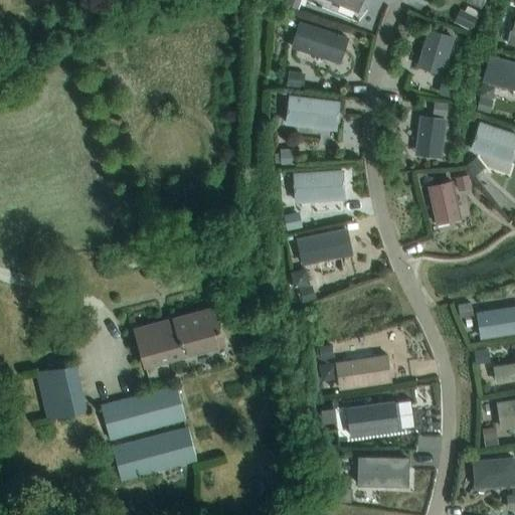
[(328,0),(358,12),(362,0),(328,0)]
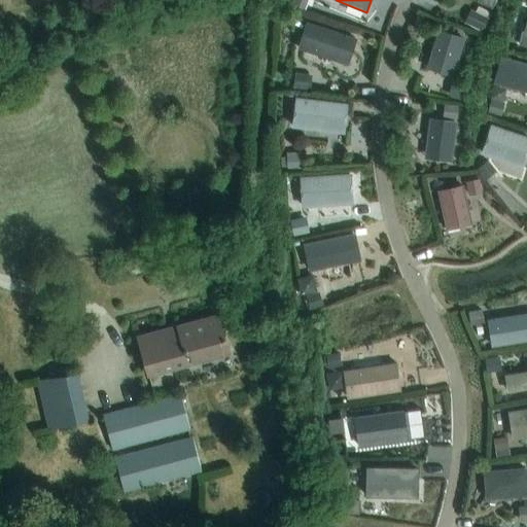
[(478,0),(478,1),(491,8),(495,0),(478,0)]
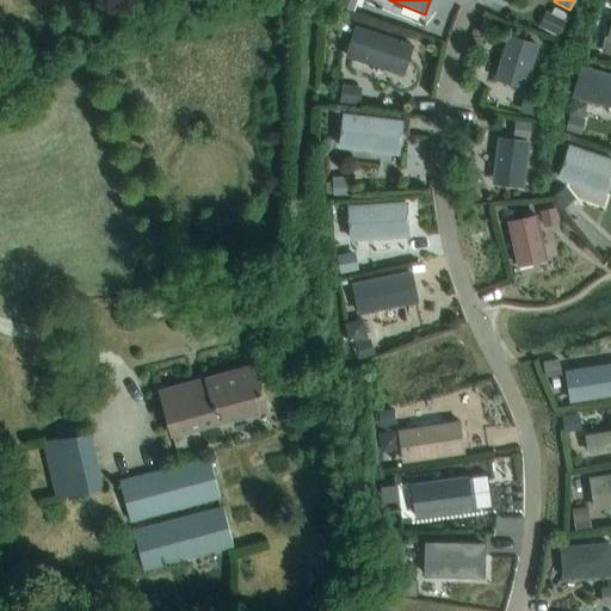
[(605,35),(600,51),(610,54),(610,22),(608,36),(605,35)]
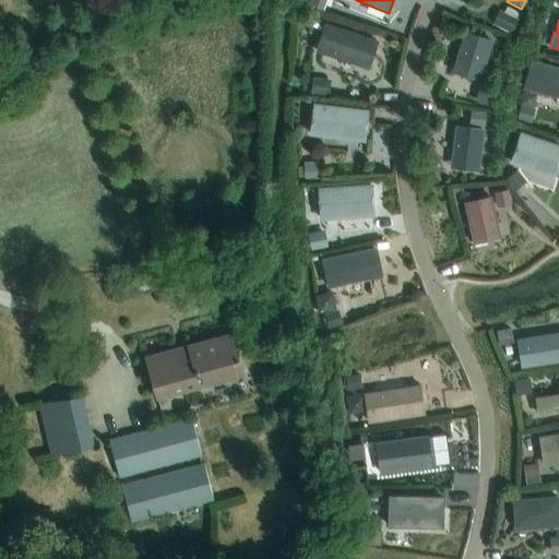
[(316,51),(370,69),(379,40),(325,22),(316,51)]
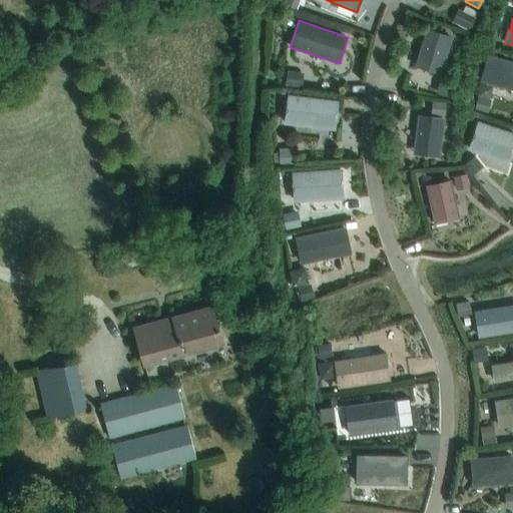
[(426,28),(414,65),(441,74),(453,36),(426,28)]
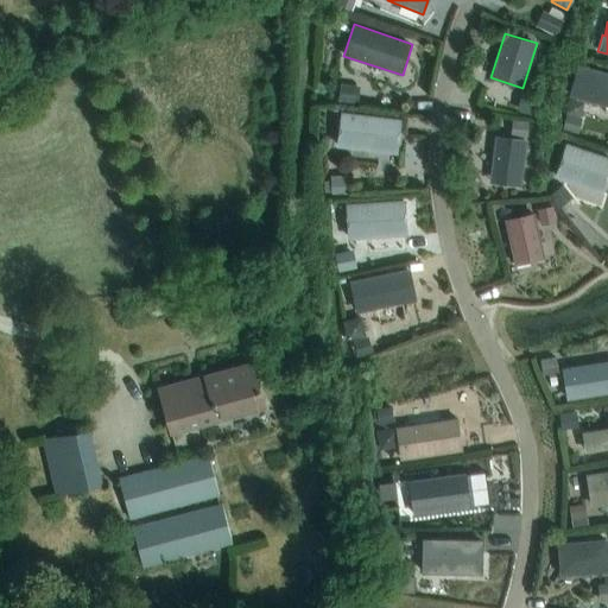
[(607,106),(607,73),(577,64),(569,96),(607,106)]
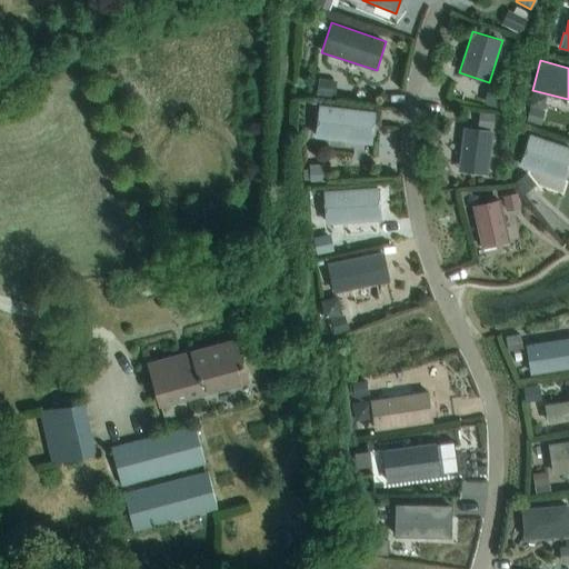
[(319,105),(316,137),(371,143),(376,111),(319,105)]
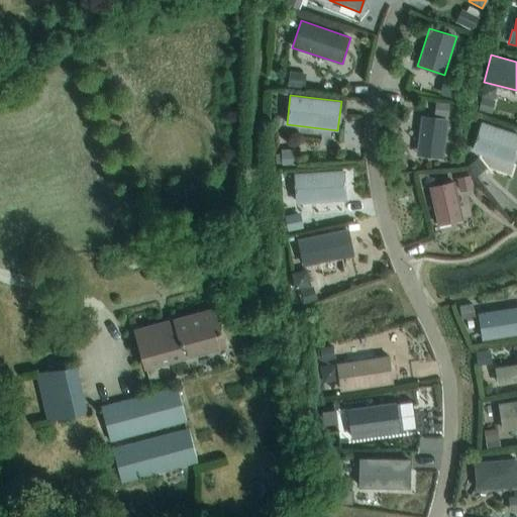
[(447,120),(421,117),(418,143),(423,143),(427,149),(426,154),(442,157),(447,120)]
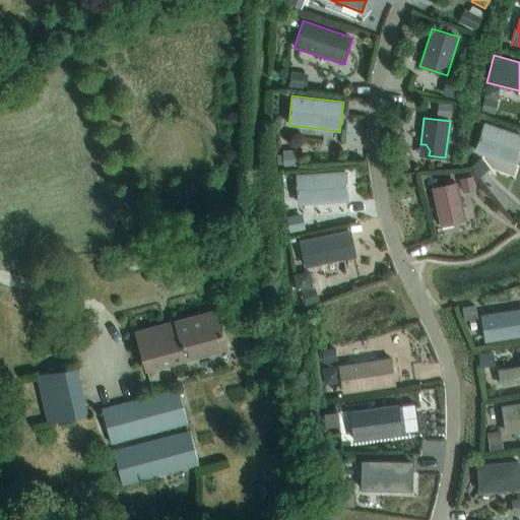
[(514,163),(519,145),(519,136),(484,124),(475,150),(514,163)]
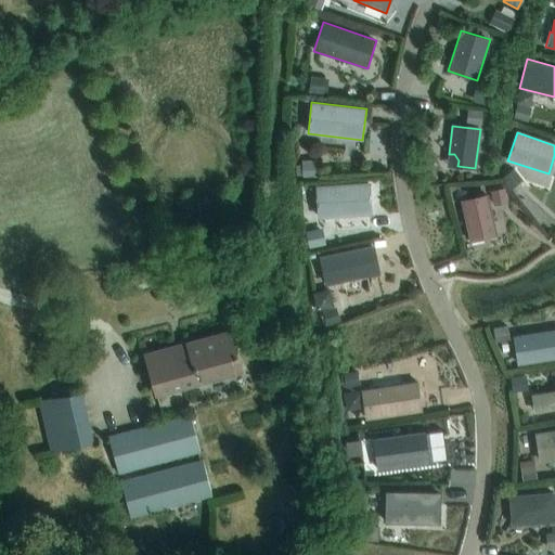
[(521,178),(503,181),(506,196),(525,192),(521,178)]
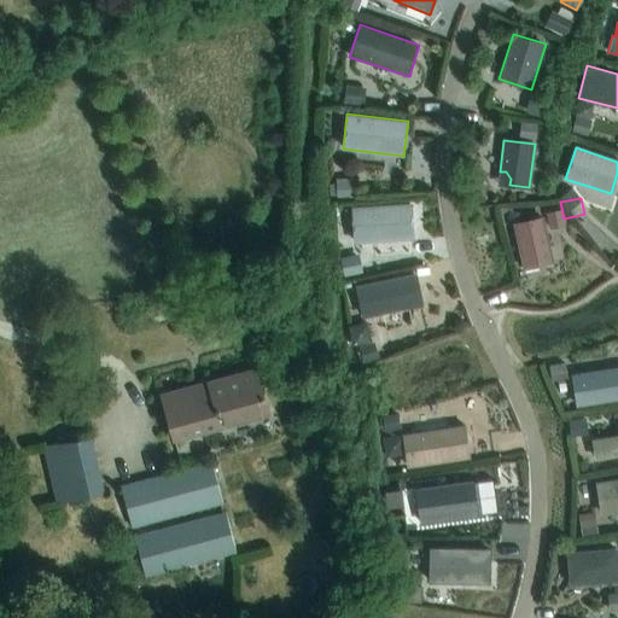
[(410,202),(351,207),(355,243),(414,238),(410,202)]
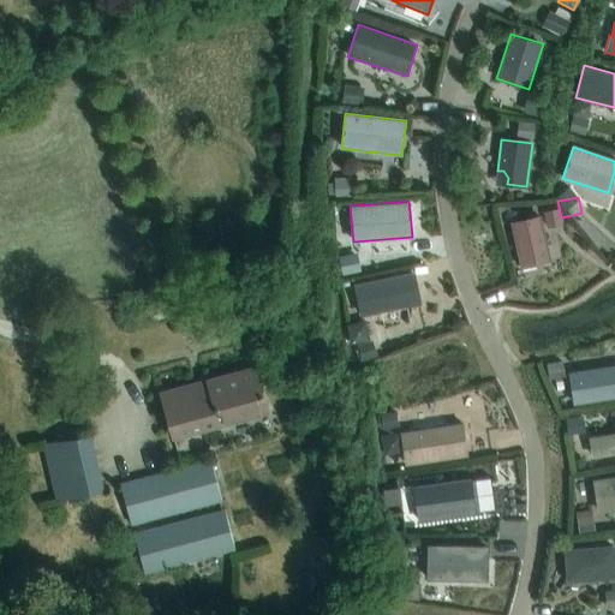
[(541,249),(547,248),(539,218),(512,224),(521,266),(538,262),(537,256),(541,249)]
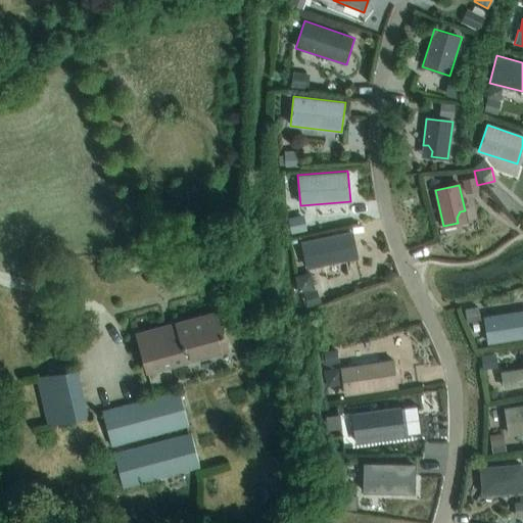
[(306,269),(358,258),(352,231),(300,241),(306,269)]
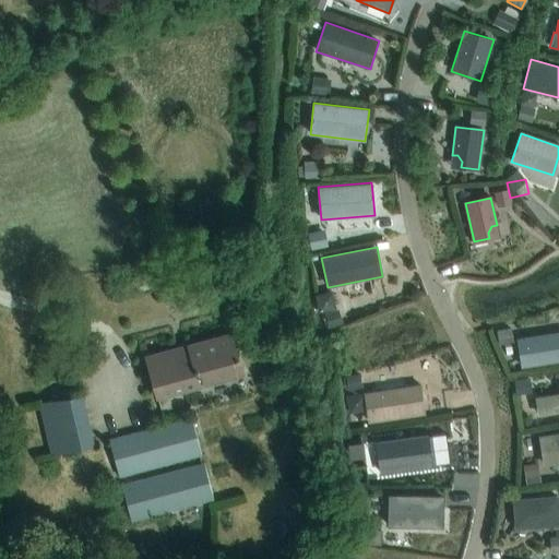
[(332,292),(316,295),(319,312),(335,309),(332,292)]
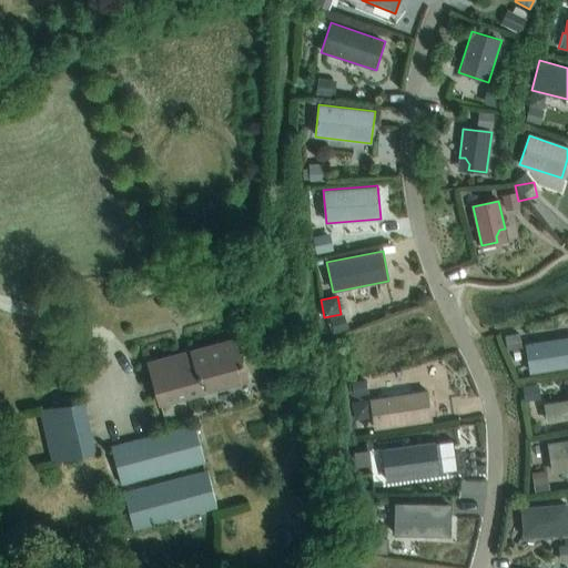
[(344,315),(331,320),(334,333),(348,328),(344,315)]
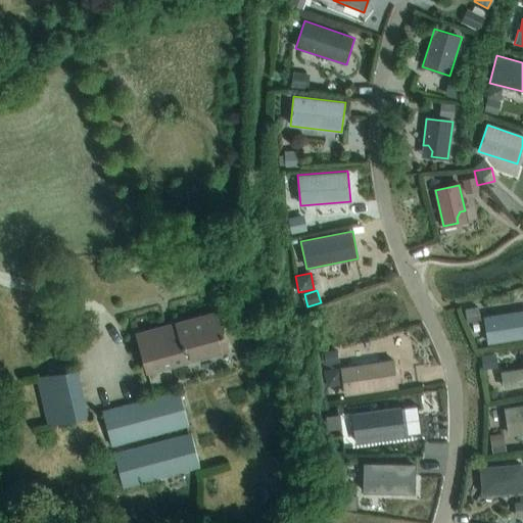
[(522,339),(522,311),(483,317),(488,344),(522,339)]
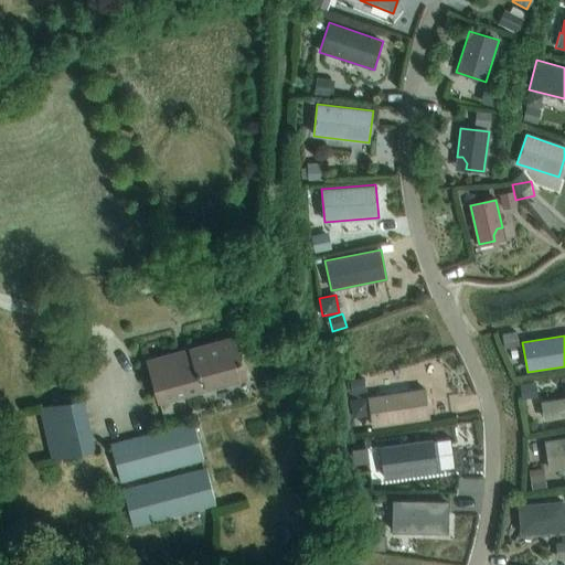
[(159,402),(245,377),(234,337),(148,361),(159,402)]
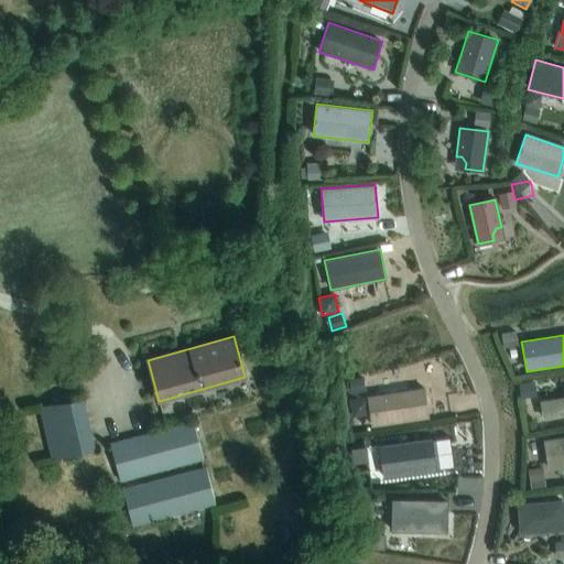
[(549,372),(532,373),(533,388),(550,387),(549,372)]
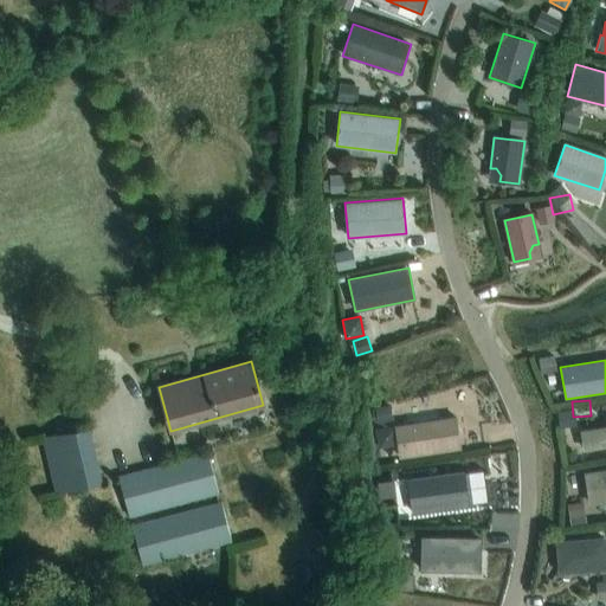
[(394,426),(399,458),(462,450),(457,417),(394,426)]
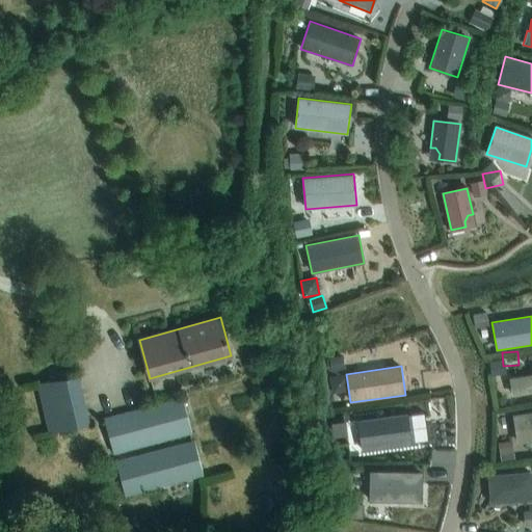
[(531,392),(531,374),(509,378),(512,396),(531,392)]
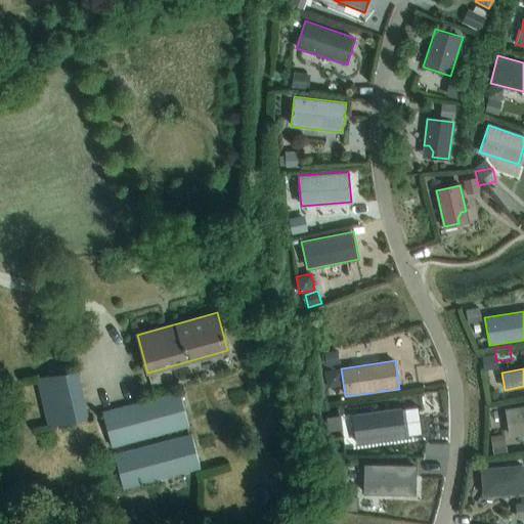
[(77,369),(36,379),(46,427),(88,418),(77,369)]
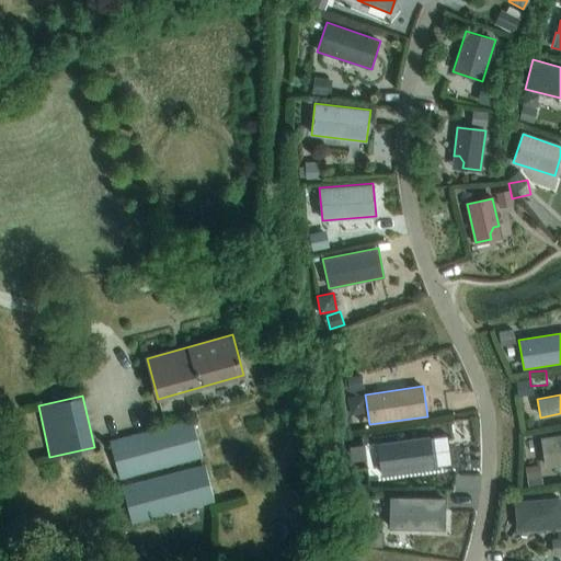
[(192,419),(109,442),(122,487),(132,523),(214,501),(204,465),(148,480),(146,471),(202,456),(192,419)]
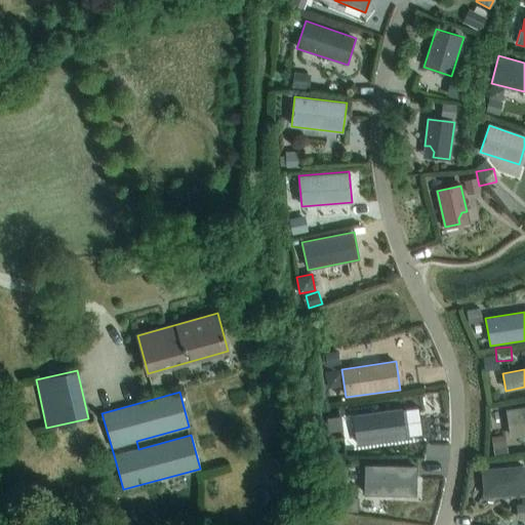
[(215,393),(203,396),(206,408),(218,405),(215,393)]
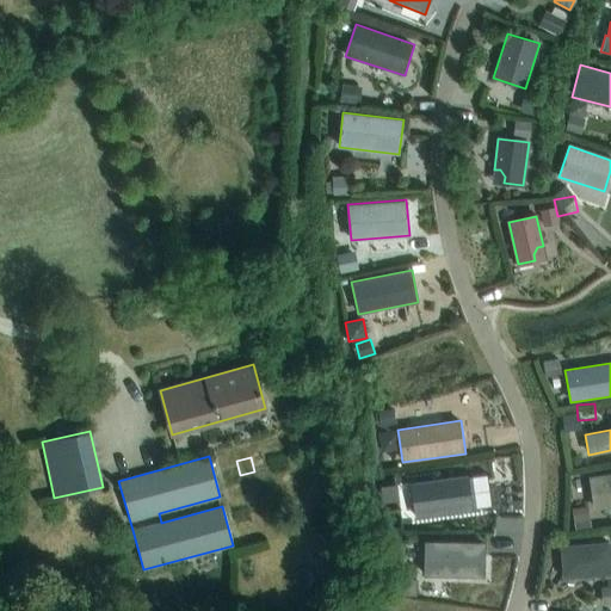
[(594,510),(610,506),(610,473),(590,476),(594,510)]
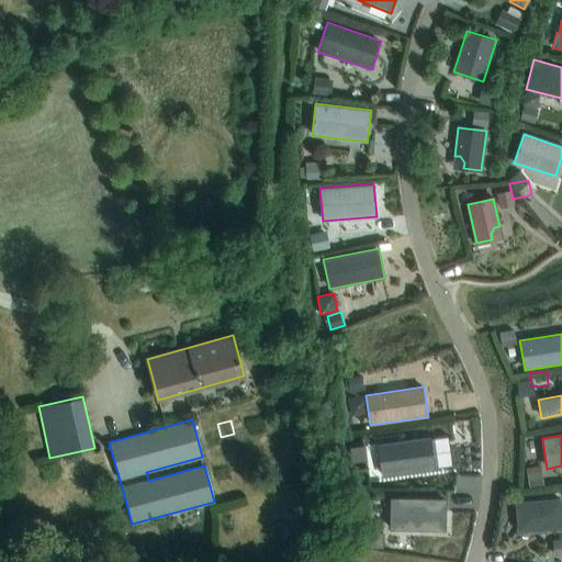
[(426,439),(374,445),(378,478),(429,473),(426,439)]
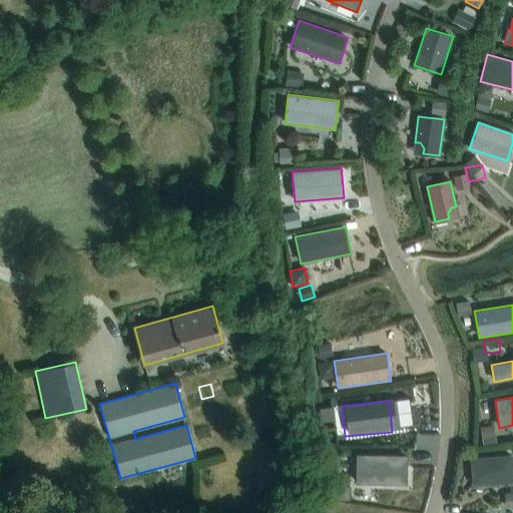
[(333,407),(320,409),(322,422),(335,420),(333,407)]
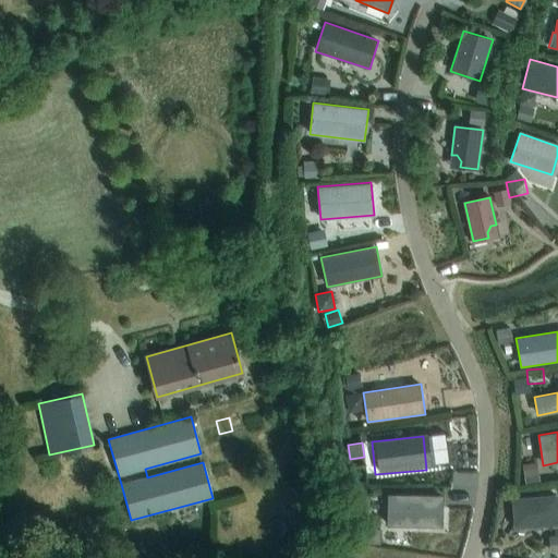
[(441,495),(386,494),(386,526),(440,526),(441,495)]
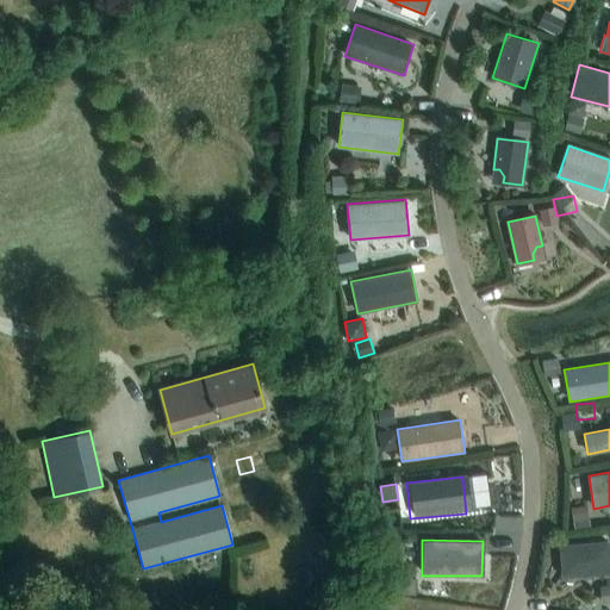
[(609,573),(609,549),(609,541),(559,545),(561,578),(609,573)]
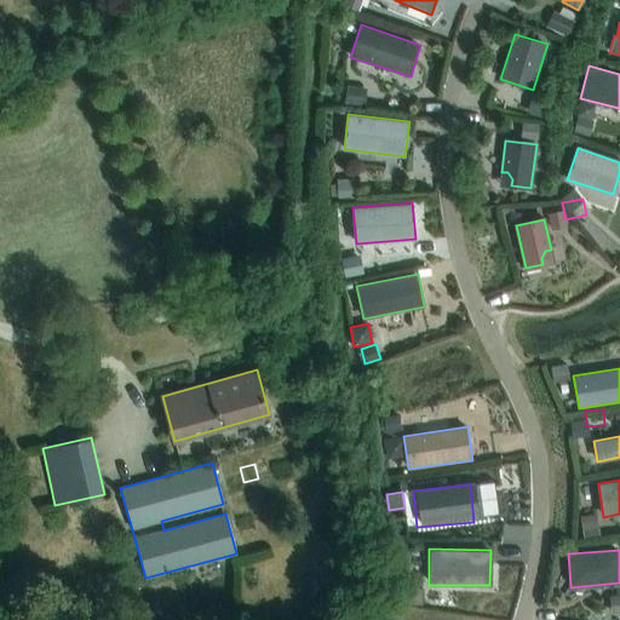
[(422,586),(405,586),(405,603),(420,603),(422,586)]
